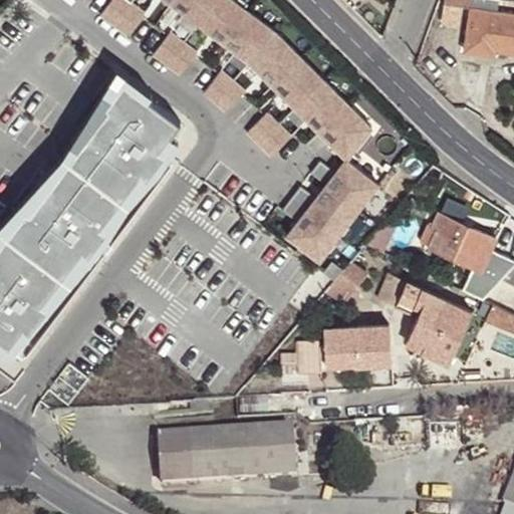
[(132,0),(110,0),(101,13),(115,23),(133,0),(132,0)]
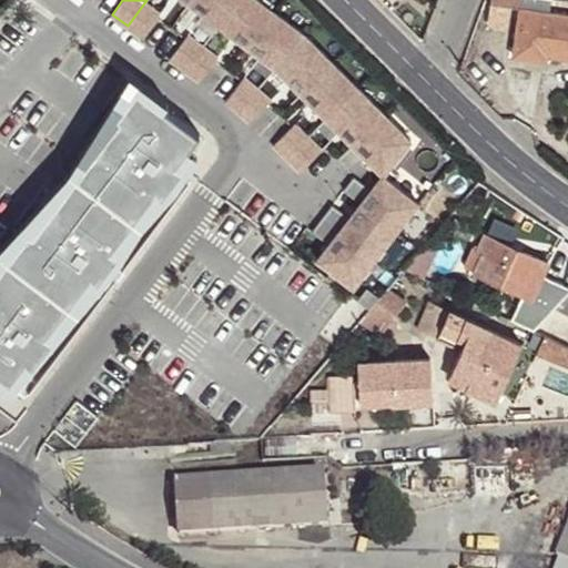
[(146,0),(128,26),(142,37),(161,12),(146,0)]
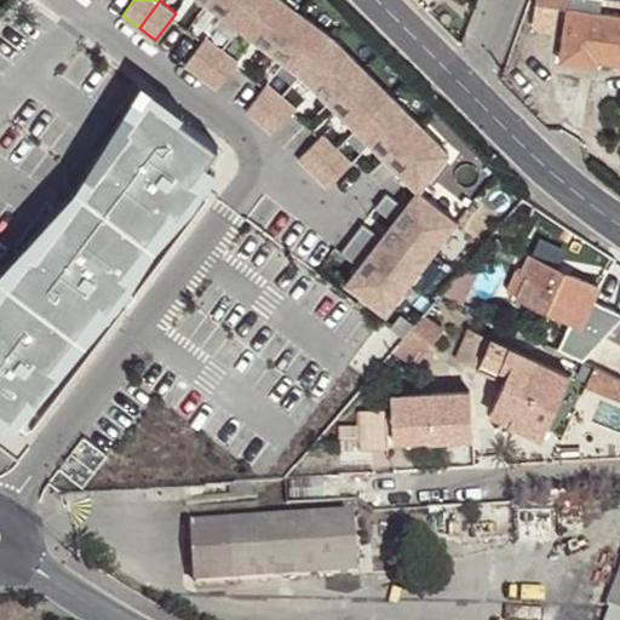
[(223,0),(207,0),(207,1),(223,13),(229,5),(223,0)]
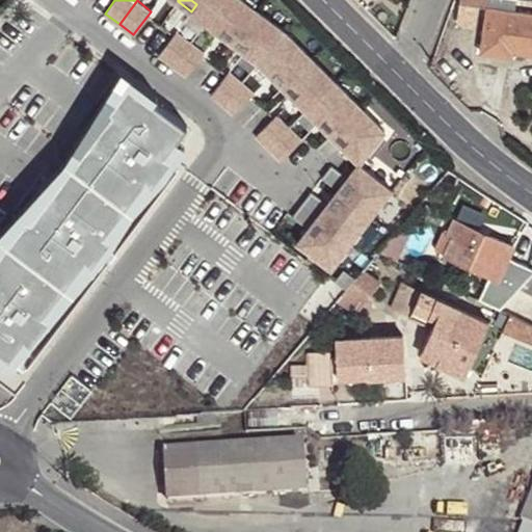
[(191,0),(196,4),(191,11),(205,22),(221,0),(191,0)]
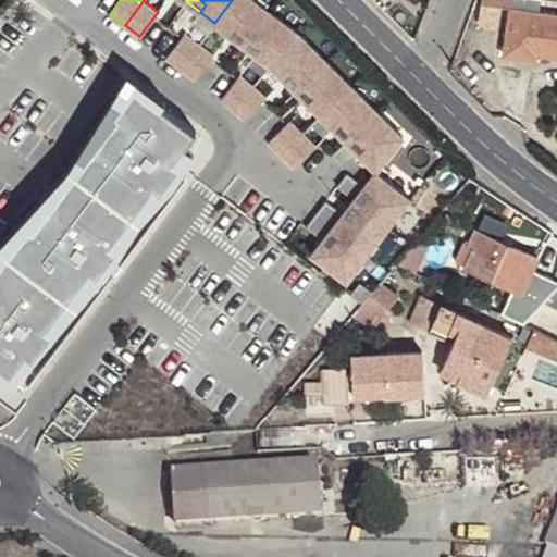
[(258,0),(232,0),(214,23),(230,34),(235,26),(247,36),(269,8),(258,0)]
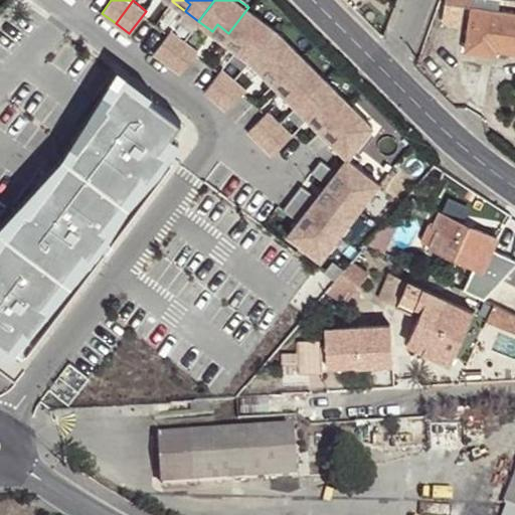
[(514,0),(445,0),(446,1),(472,4),(465,48),(487,51),(489,40),(495,40),(494,46),(498,47),(514,48),(514,0)]
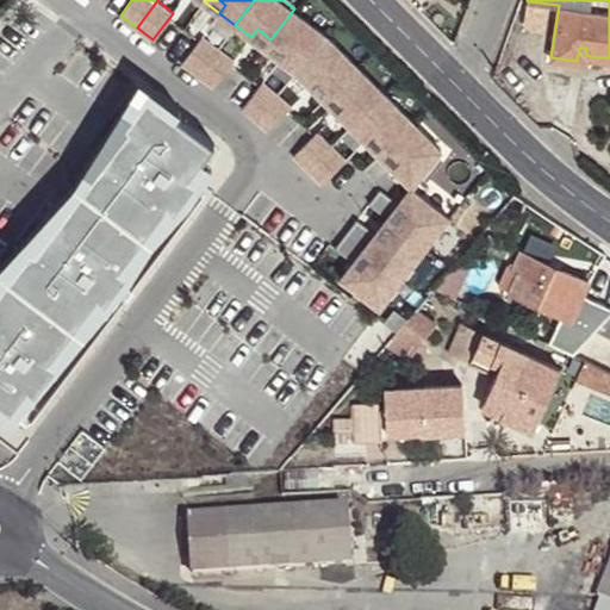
[(294,8),(271,39),(288,51),(281,61),(298,73),(332,38),(294,8)]
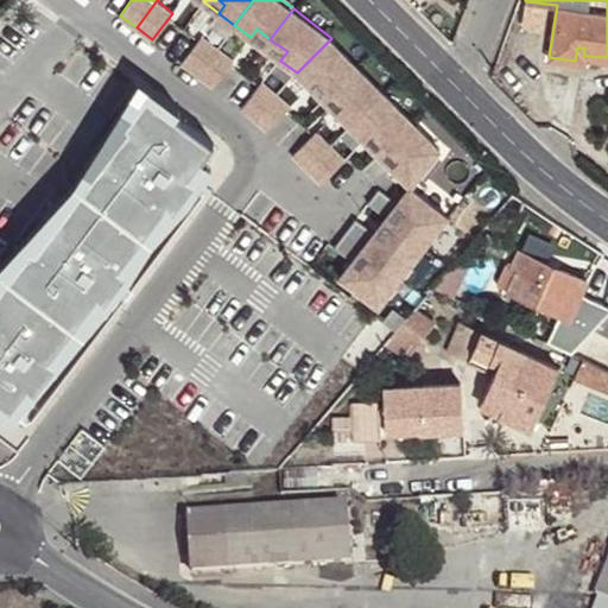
[(257,29),(251,37),(264,48),(270,39),(257,29)]
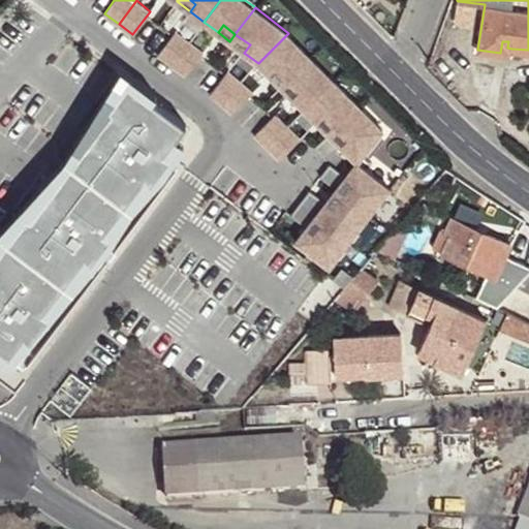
[(176,31),(158,54),(173,65),(190,41),(176,31)]
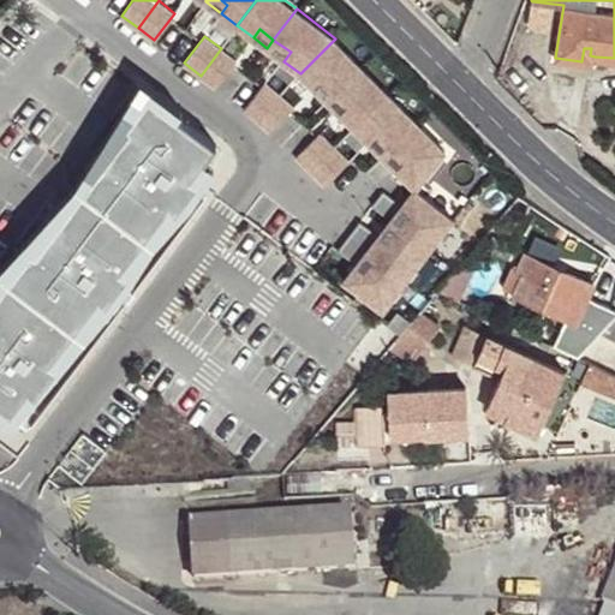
[(335,39),(300,73),(316,89),(323,82),(335,94),(363,67),(335,39)]
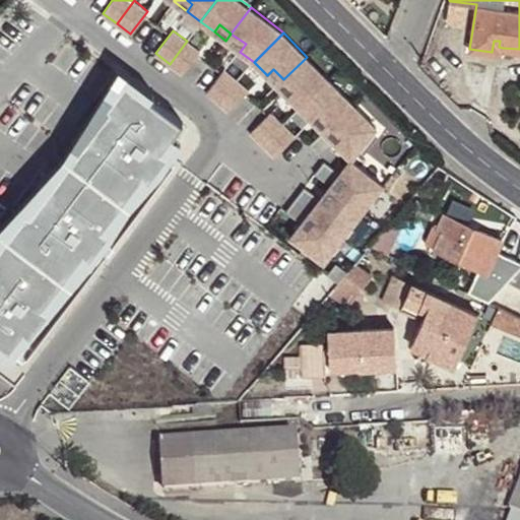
[(246,44),(231,34),(225,41),(240,52),(246,44)]
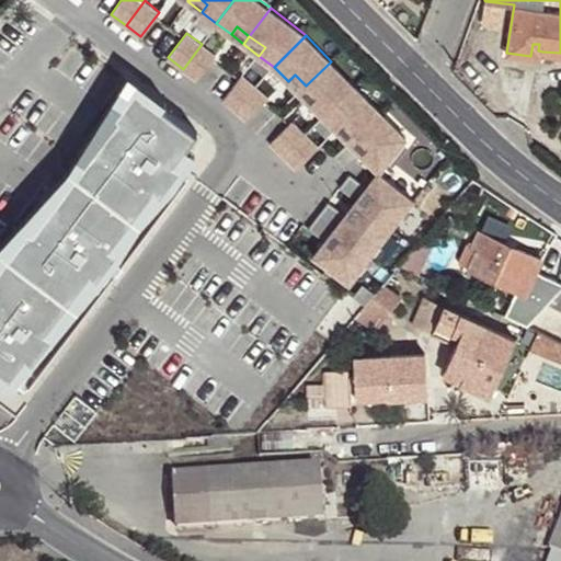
[(202,44),(183,69),(197,80),(217,55),(202,44)]
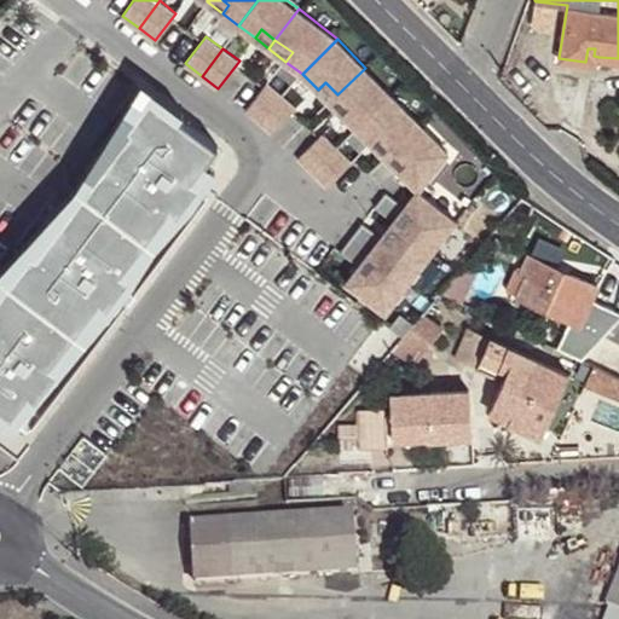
[(588,48),(585,62),(597,64),(599,57),(594,56),(595,48),(588,48)]
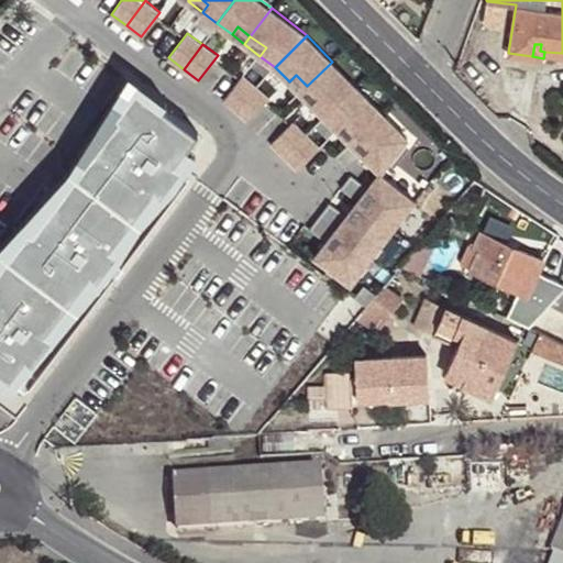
[(332,62),(307,86),(318,98),(311,105),(324,118),(356,87),(332,62)]
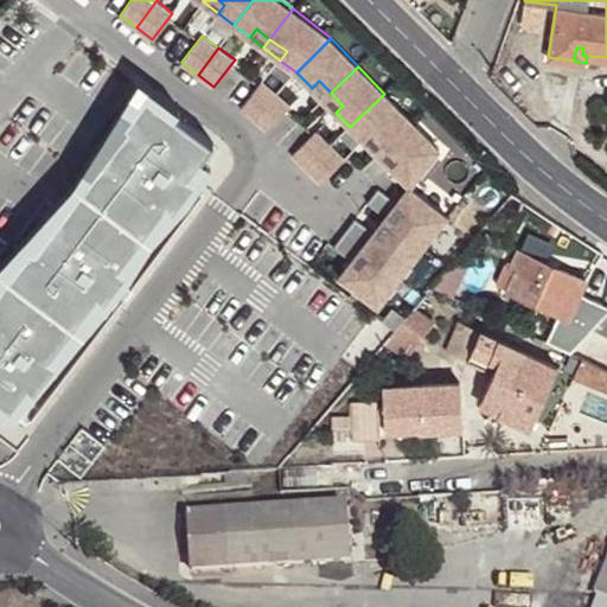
[(153,94),(178,113),(181,109),(142,81),(0,270),(14,281),(153,94)]
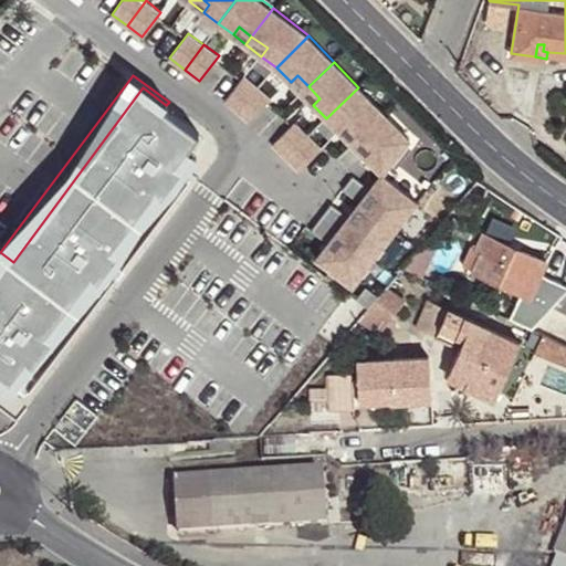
[(244,75),(226,100),(238,109),(257,85),(244,75)]
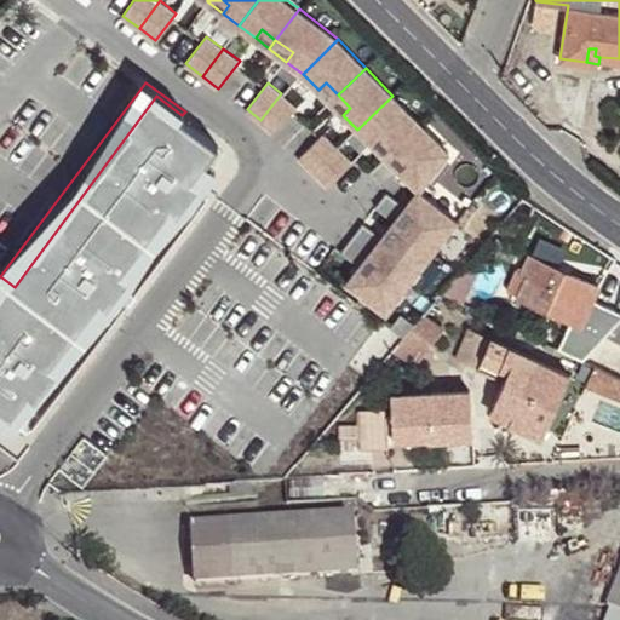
[(319,90),(331,103),(338,95),(326,82),(319,90)]
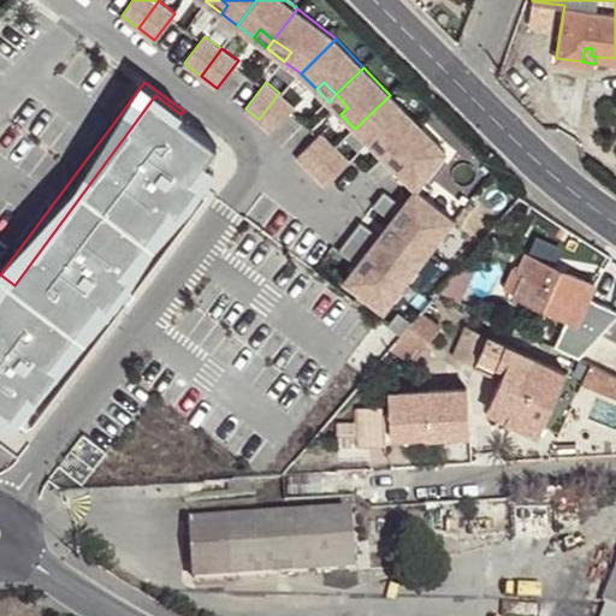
[(279,93),(259,119),(273,130),(294,104),(279,93)]
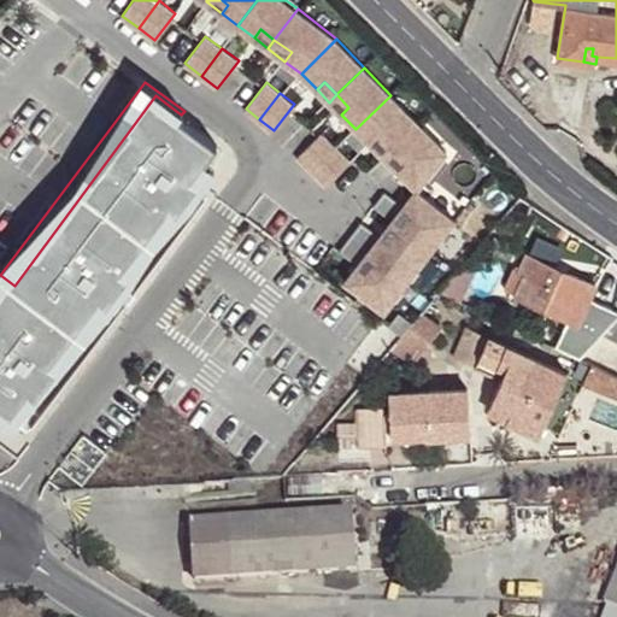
[(329,103),(341,115),(348,107),(336,94),(329,103)]
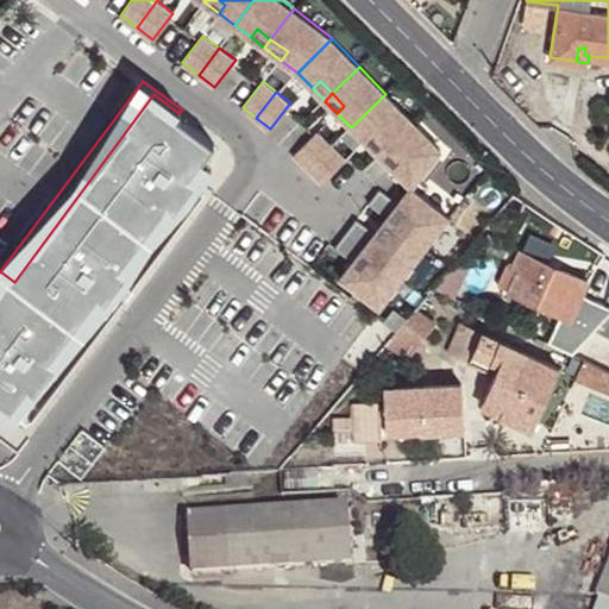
[(154,94),(14,282),(0,299),(0,414),(7,420),(205,159),(217,143),(179,113),(154,94)]
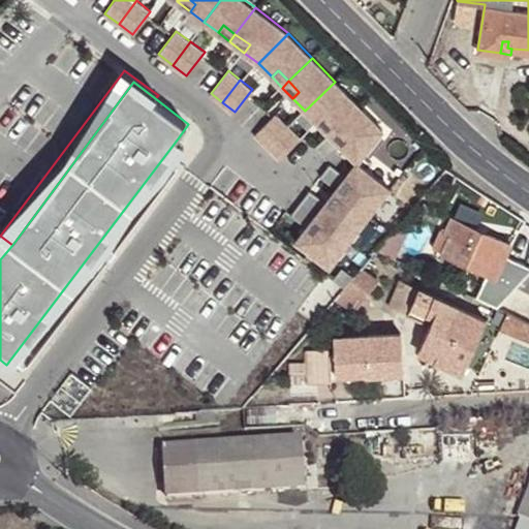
[(359,106),(335,82),(305,111),(316,123),(322,117),(335,130),(359,106)]
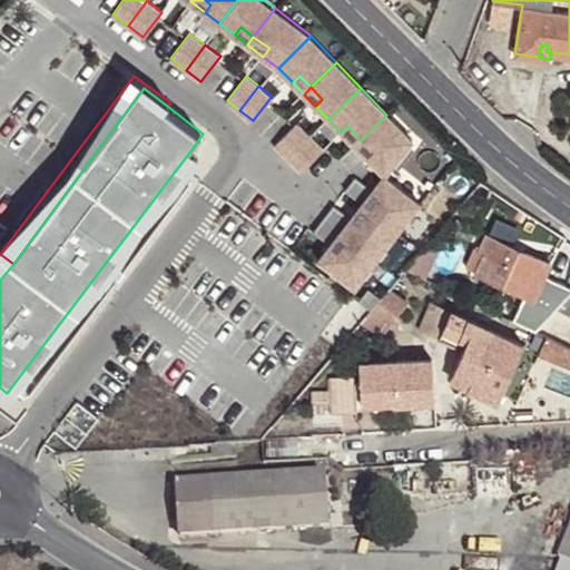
[(386,115),(361,140),(354,146),(340,160),(352,174),(366,159),(383,176),(409,138),(386,115)]
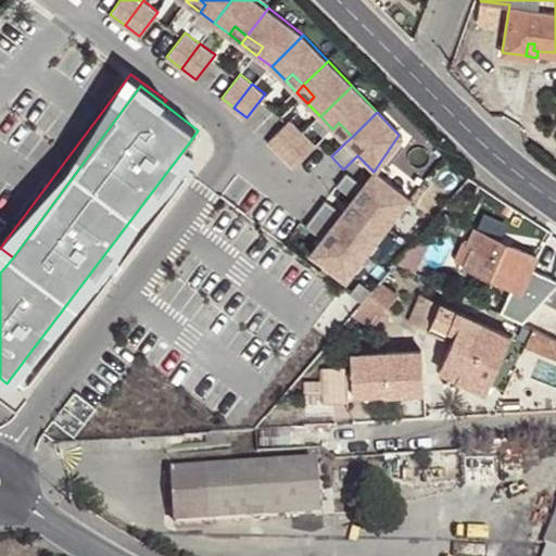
[(304,133),(291,119),(269,141),(282,154),(304,133)]
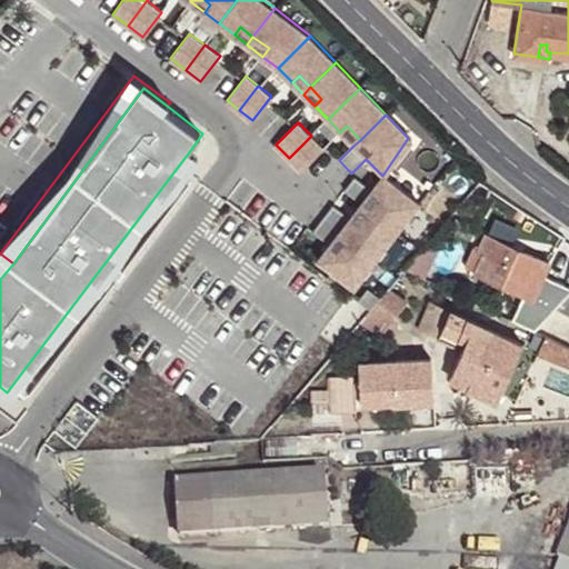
[(340,132),(353,146),(360,140),(347,126),(340,132)]
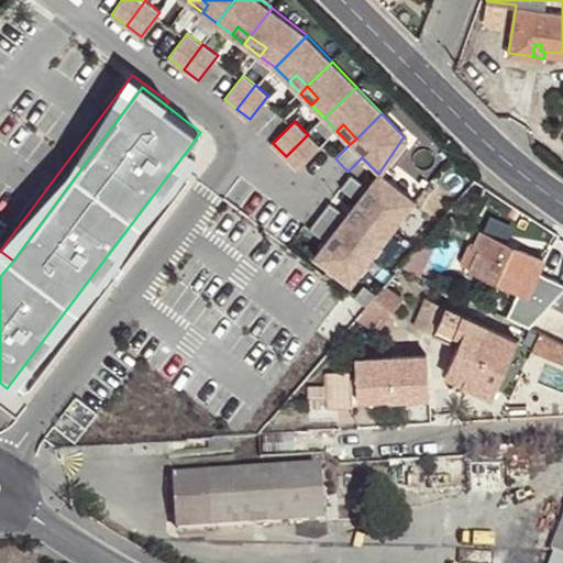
[(308,134),(286,156),(299,169),(321,147),(308,134)]
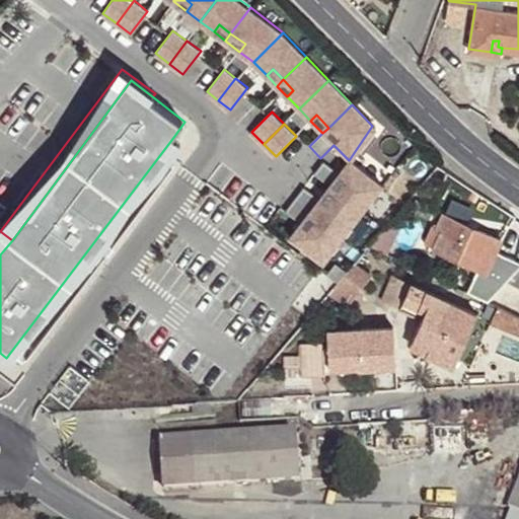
[(181,141),(174,136),(6,358),(10,361),(105,248),(132,206),(165,169),(181,141)]
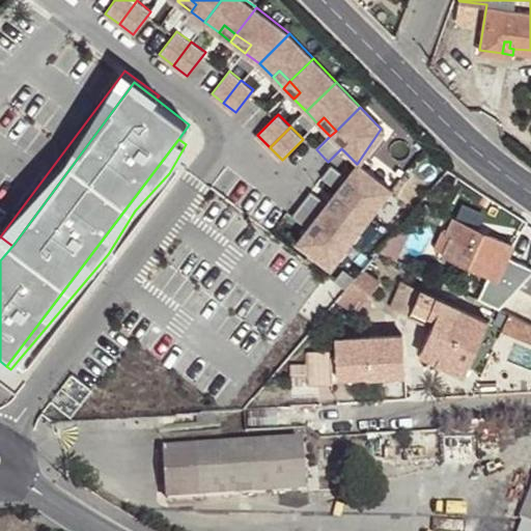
[(330,166),(320,179),(370,217),(391,190),(357,164),(345,178),(330,166)]
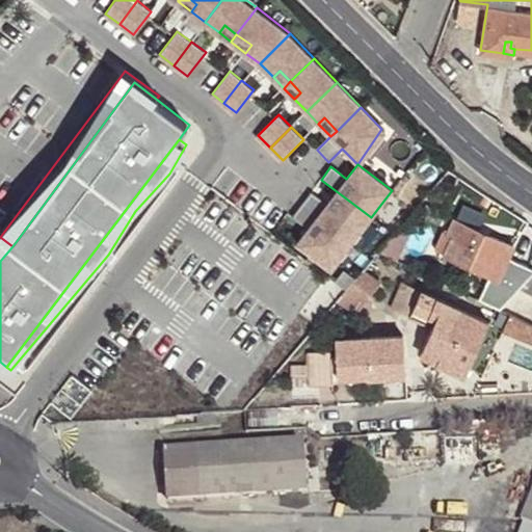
[(311,193),(301,206),(351,243),(371,217),(337,191),(326,205),(311,193)]
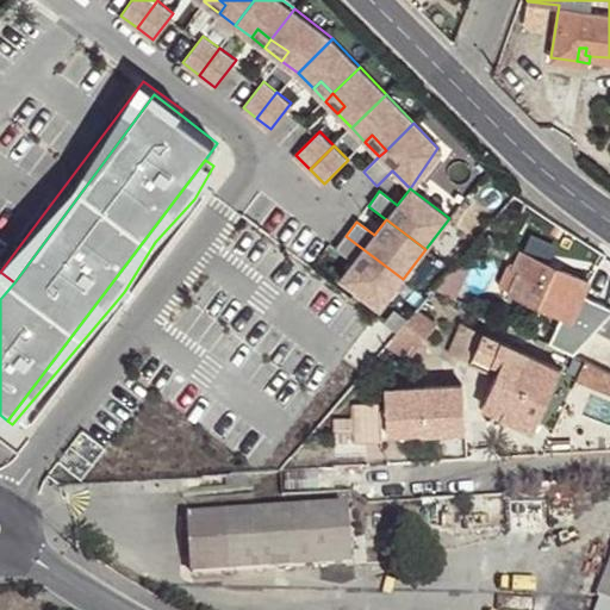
[(340,280),(379,311),(403,279),(346,236),(334,250),(352,263),(340,280)]
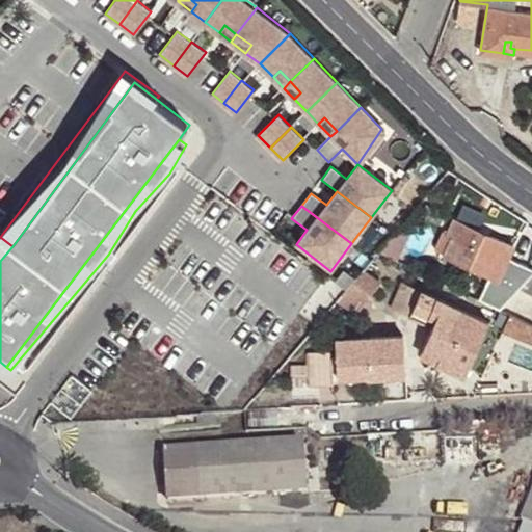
[(511,247),(454,221),(449,235),(444,233),(436,251),(498,280),(511,247)]
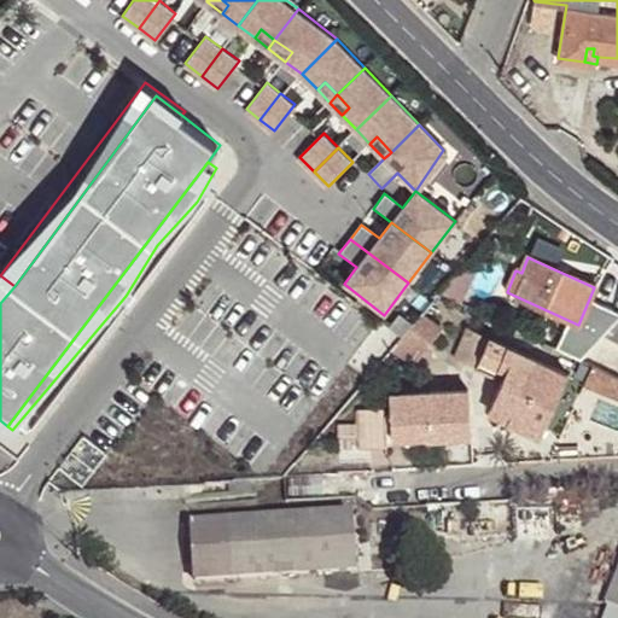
[(617,315),(602,308),(563,353),(579,361),(601,337),(617,318),(617,315)]
